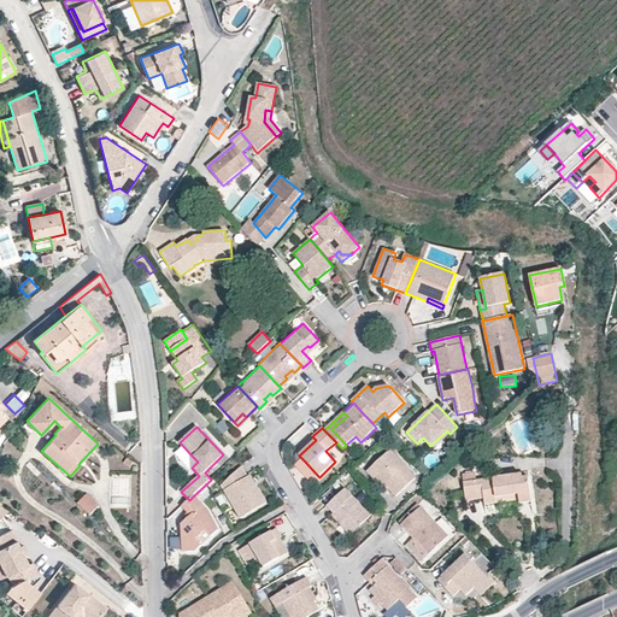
[(433,448),(450,434),(447,430),(430,446),(433,448)]
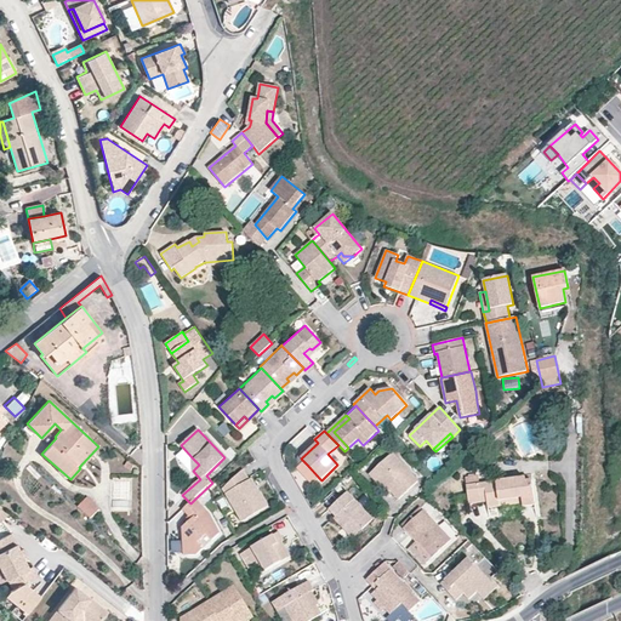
[(301,459),(318,443),(314,439),(298,455),(301,459)]
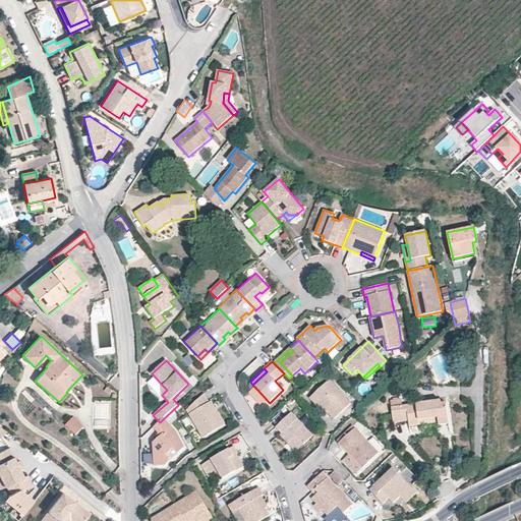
[(334,419),(351,403),(329,380),(309,398),(320,408),(325,409),(329,413),(334,419)]
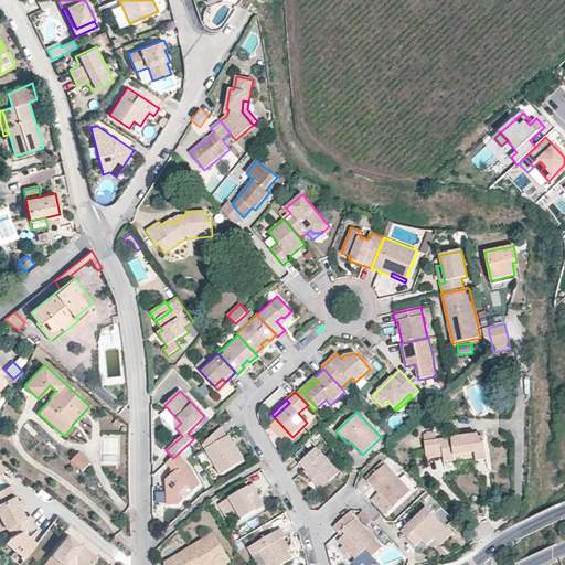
[(279,423),(274,417),(268,423),(284,441),(290,435),(279,423)]
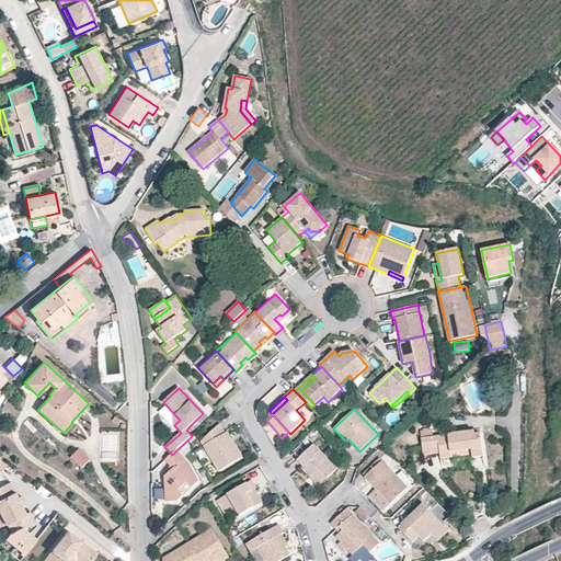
[(242,458),(233,442),(231,443),(220,424),(201,441),(219,471),(242,458)]
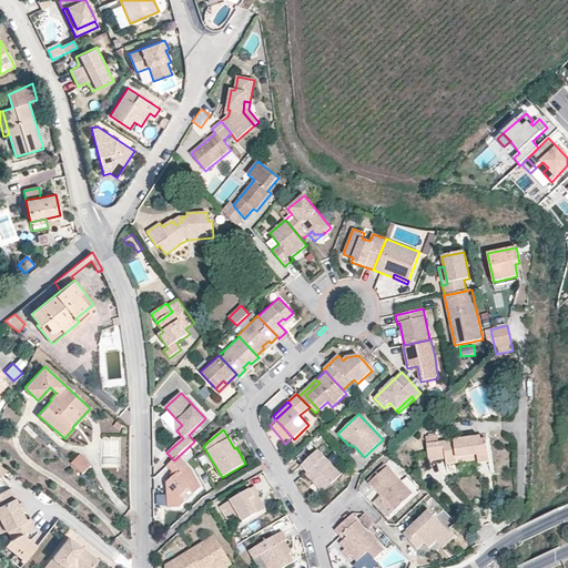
[(490,462),(487,439),(482,440),(480,437),(439,443),(438,435),(426,437),(429,460),(446,458),(446,464),(458,463),(457,458),(477,455),(478,460),(478,464),(490,462)]
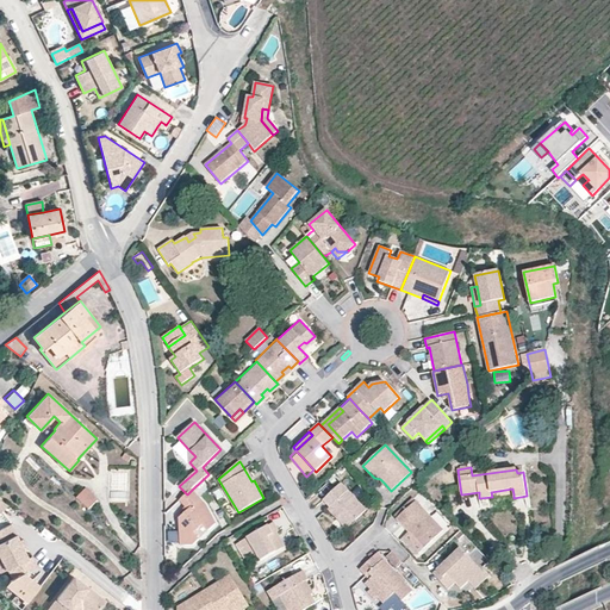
[(417,484),(428,473),(422,468),(417,472),(419,475),(414,480),(417,484)]
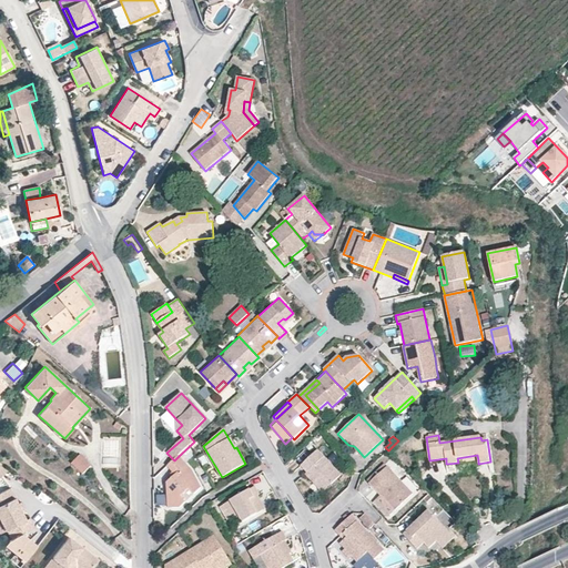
[(325,490),(342,476),(318,450),(302,466),(307,473),(305,474),(314,483),(315,480),(325,490)]
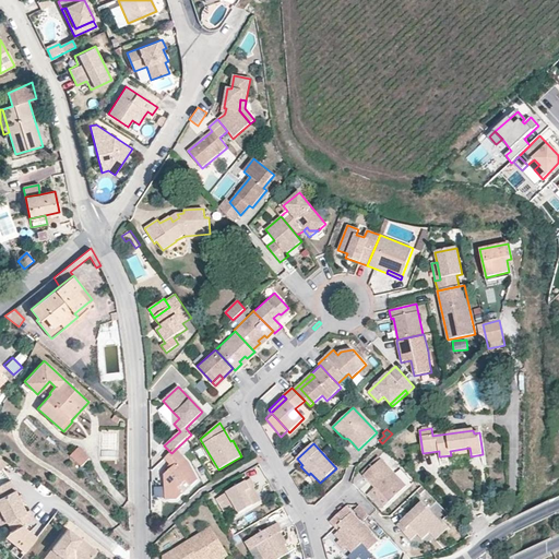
[(91,459),(79,448),(70,456),(82,467),(91,459)]
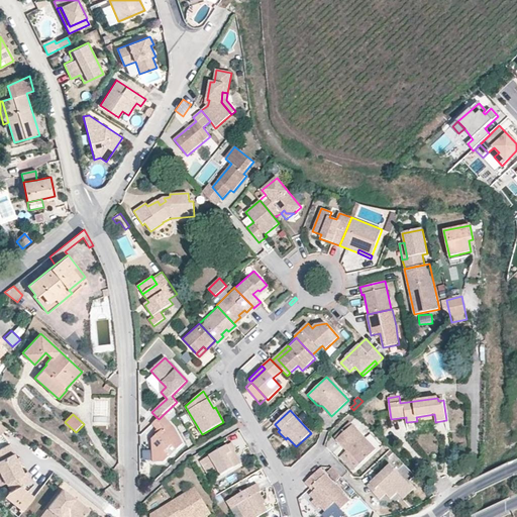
[(159,419),(152,424),(157,429),(160,432),(156,435),(151,439),(152,449),(154,449),(156,462),(164,462),(184,443),(175,428),(163,415),(159,419)]
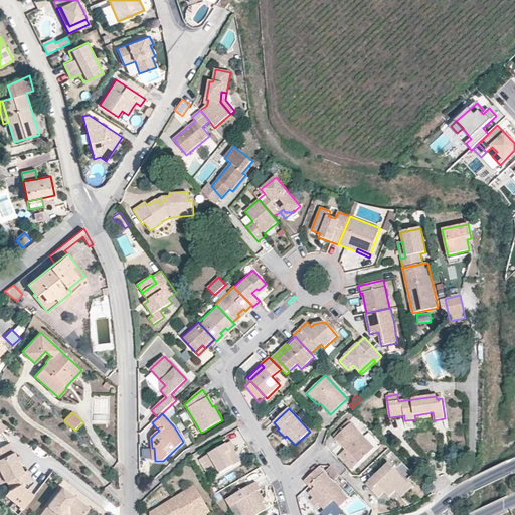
[(66,437),(72,431),(61,419),(55,424),(66,437)]
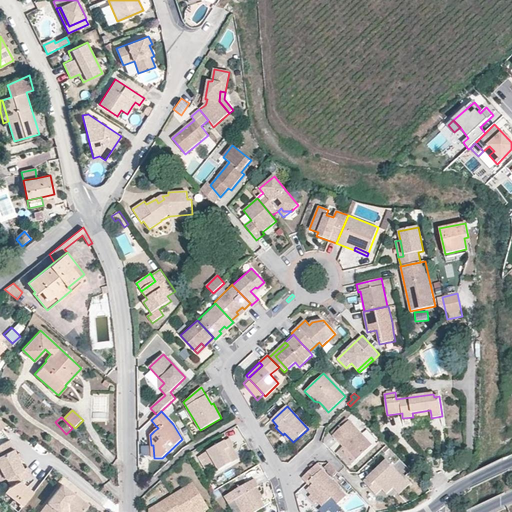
[(372,445),(349,420),(333,435),(343,446),(356,460),(372,445)]
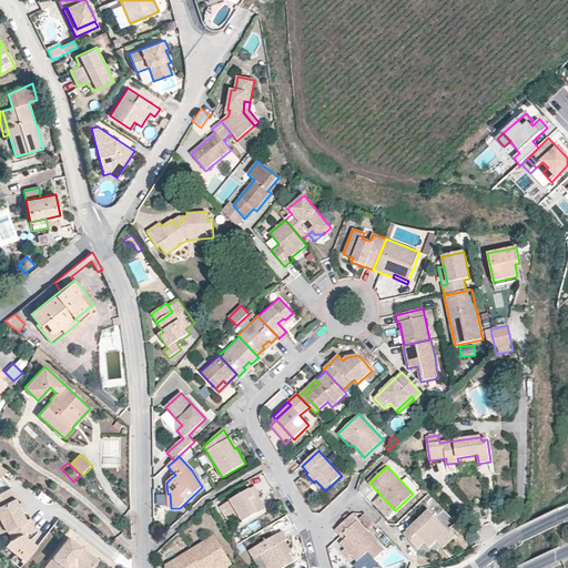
[(325,490),(315,480),(314,483),(323,493),(325,490)]
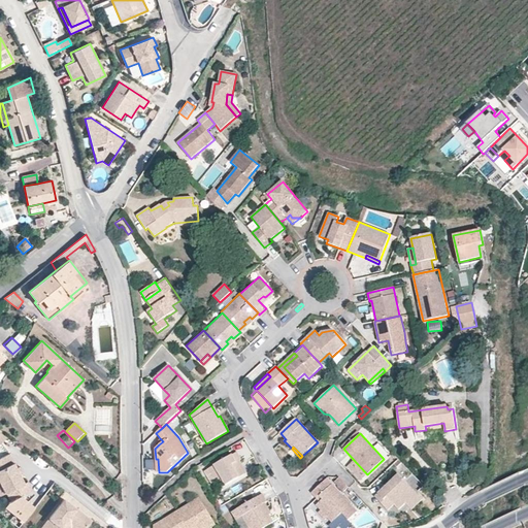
[(244,474),(237,462),(240,461),(242,460),(237,452),(213,465),(220,476),(226,486),(244,474)]
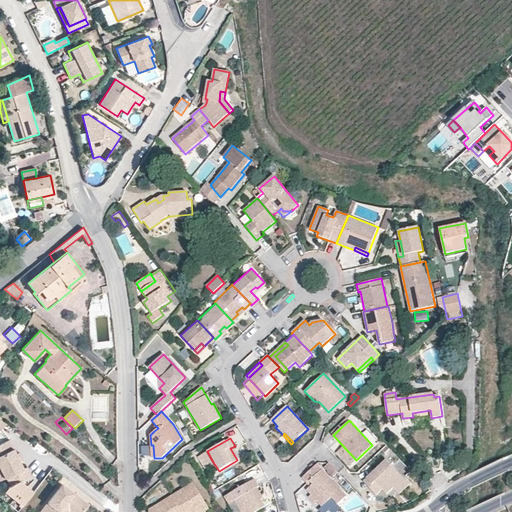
[(24,468),(9,439),(0,443),(0,468),(5,478),(6,478),(10,486),(31,475),(27,466),(24,468)]
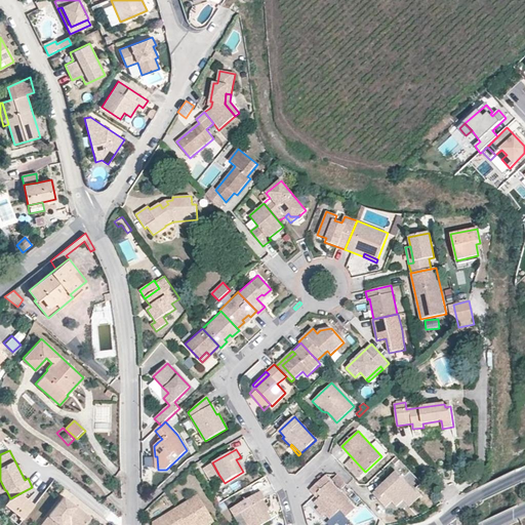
[(359,478),(365,472),(352,457),(346,463),(359,478)]
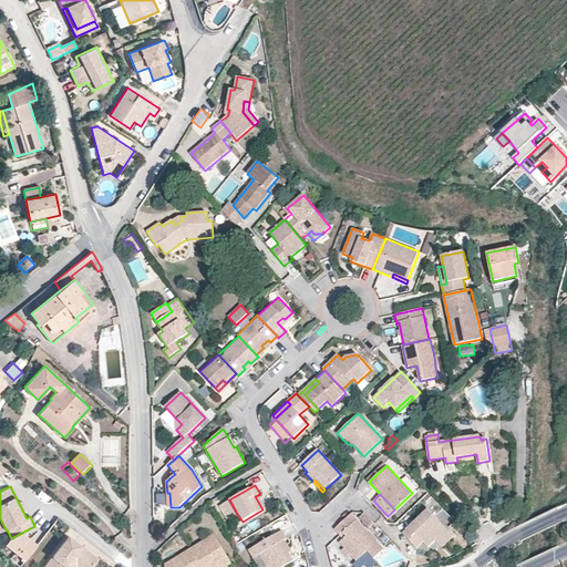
[(266,507),(258,495),(255,496),(263,509),(266,507)]
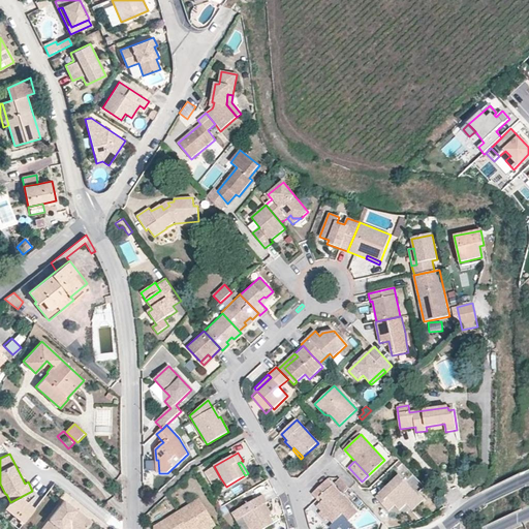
[(220,477),(214,466),(209,470),(205,472),(211,483),(215,480),(220,477)]
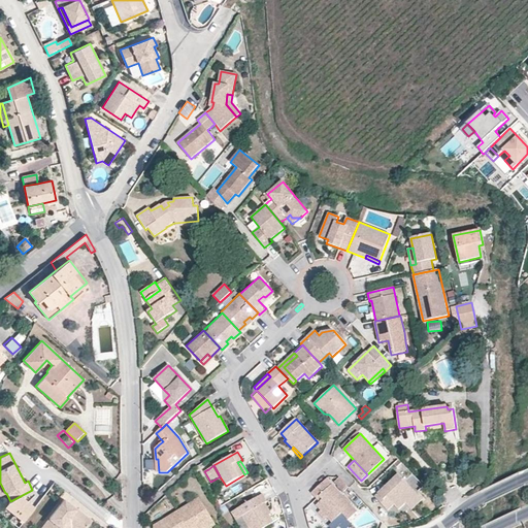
[(423,500),(398,473),(377,493),(386,501),(383,504),(388,510),(394,504),(399,509),(406,503),(411,509),(423,500)]
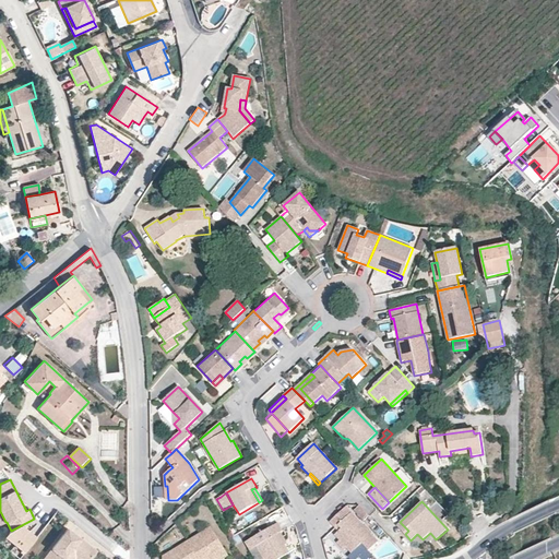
[(239,514),(233,504),(227,508),(233,518),(239,514)]
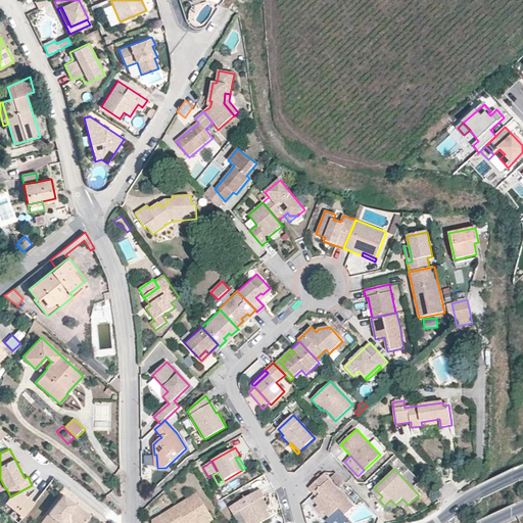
[(329,479),(324,474),(320,477),(325,482),(329,479)]
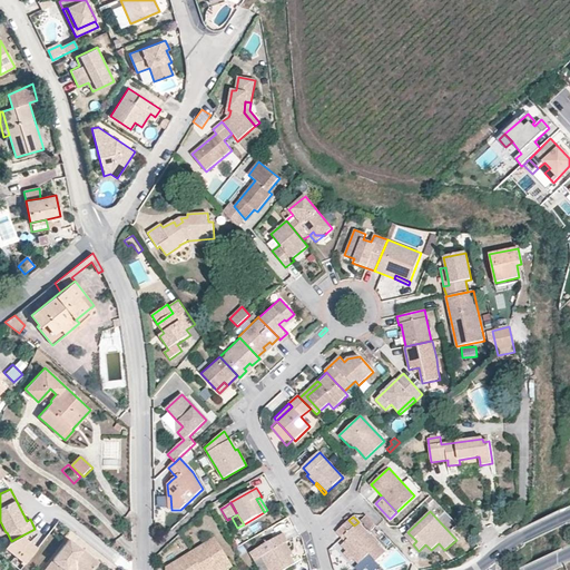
[(386,552),(359,522),(354,526),(349,520),(336,531),(342,538),(344,534),(347,539),(345,541),(341,546),(346,551),(347,552),(359,564),(369,554),(375,561),(386,552)]
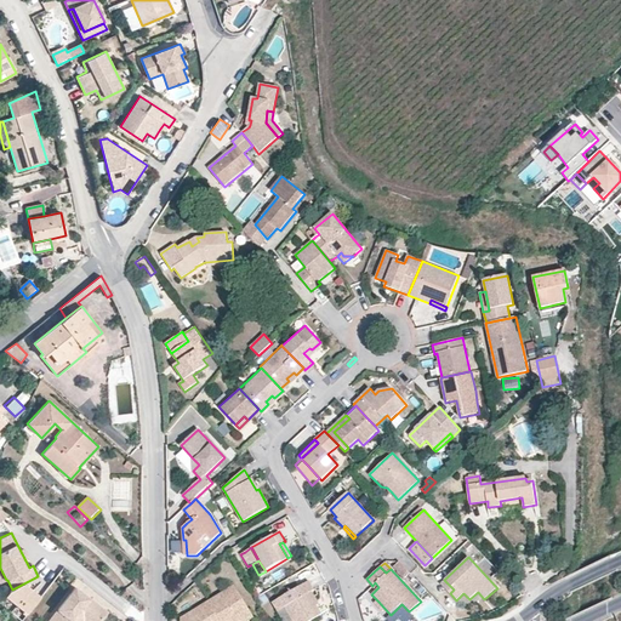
[(454,590),(444,580),(440,584),(450,593),(454,590)]
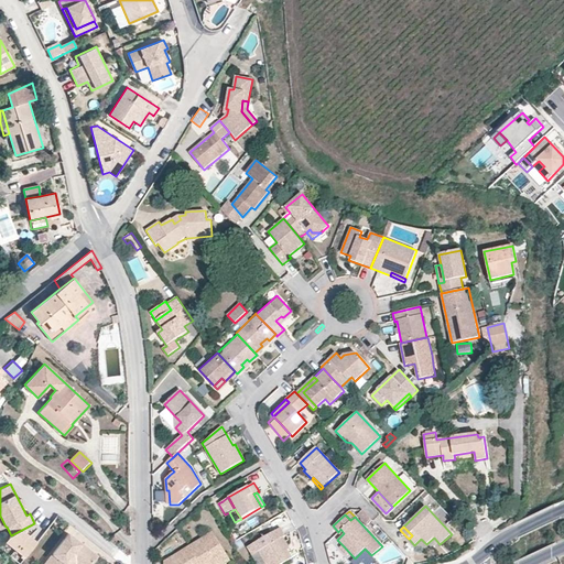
[(290,549),(283,538),(285,535),(281,528),(247,546),(252,555),(259,551),(266,563),(270,561),(271,563),(281,563),(293,557),(288,550),(290,549)]
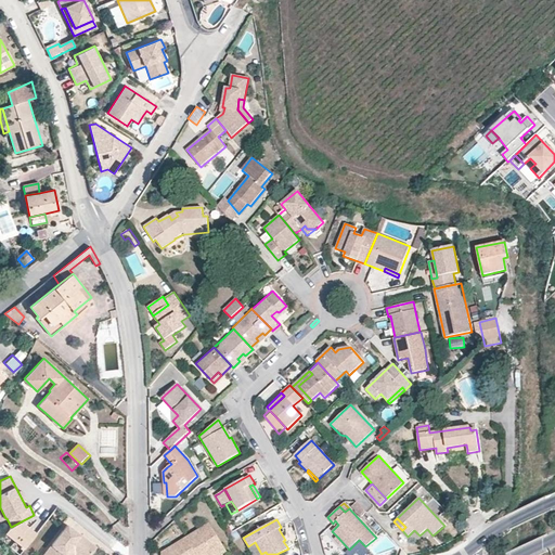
[(24,520),(11,527),(7,533),(25,547),(38,530),(24,520)]
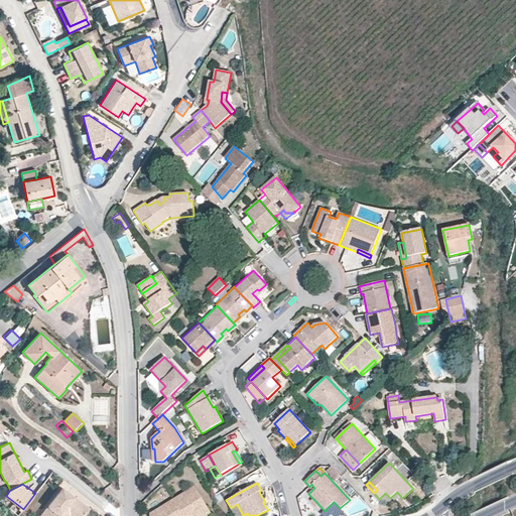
[(83,515),(90,508),(62,487),(39,515),(68,515),(69,514),(71,515),(83,515)]
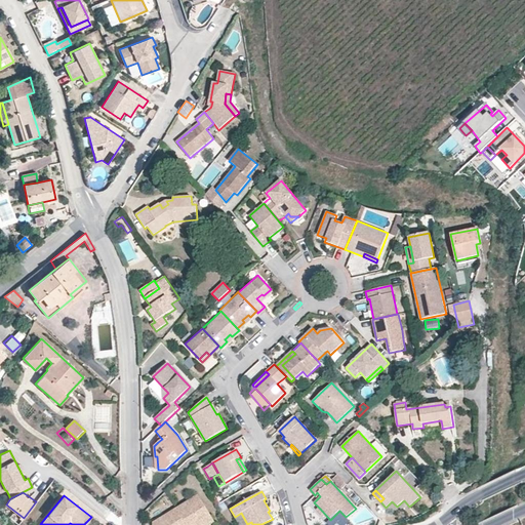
[(202,524),(212,519),(198,495),(176,509),(186,524),(202,524)]
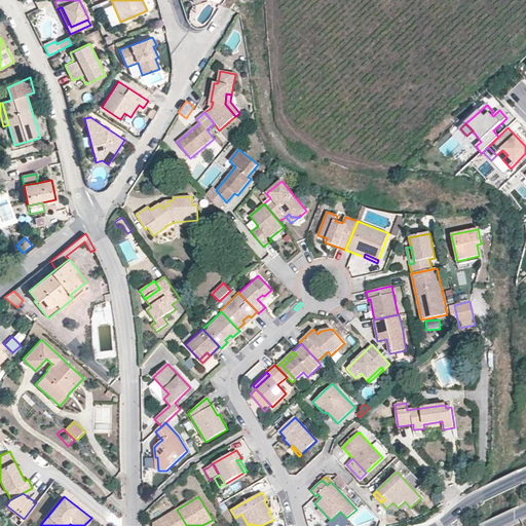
[(321,510),(320,509),(316,511),(324,518),(326,516),(321,510)]
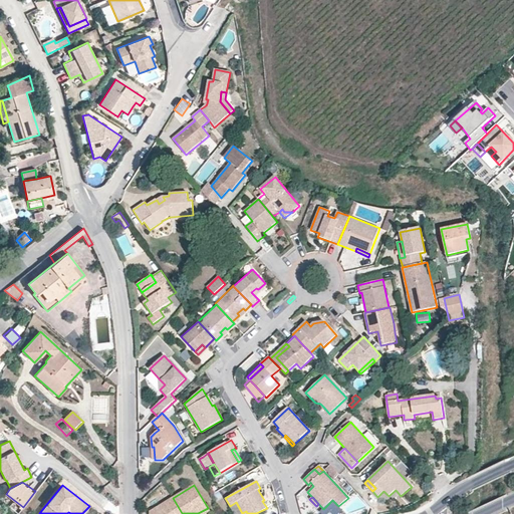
[(182,513),(173,498),(150,512),(150,513),(182,513)]
